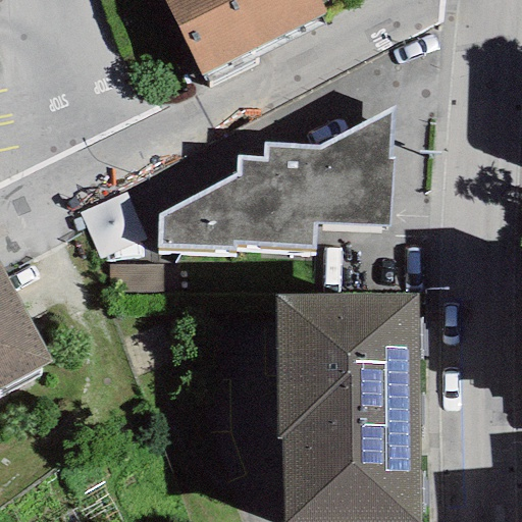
[(164,0),(200,74),(326,14),(319,0),(164,0)]
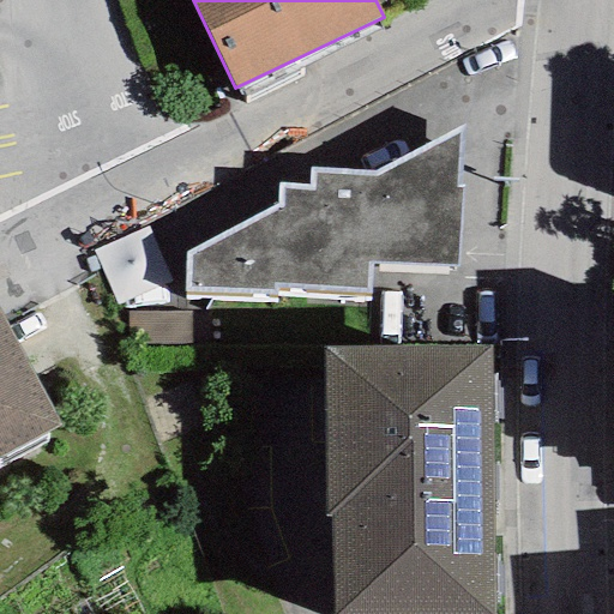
[(462,128),(377,169),(308,169),(306,184),(280,184),(277,209),(185,254),(182,294),(275,298),(276,288),(366,293),(366,263),(459,268),(463,187),(457,186),(462,128)]
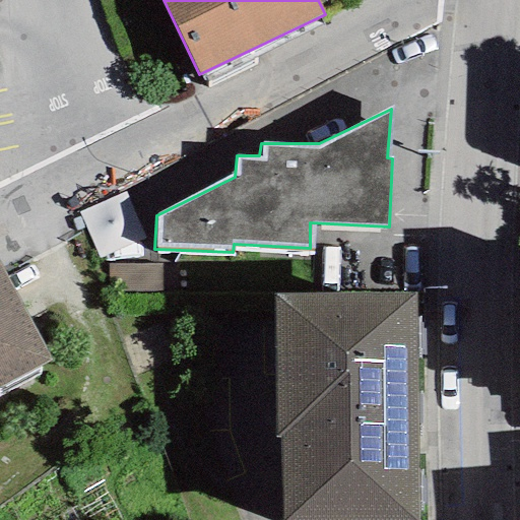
[(86,201),(101,251),(147,239),(133,188),(86,201)]
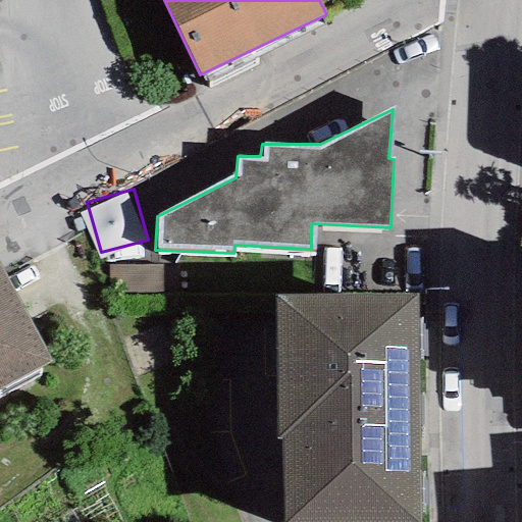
[(0,388),(52,361),(0,265),(0,388)]
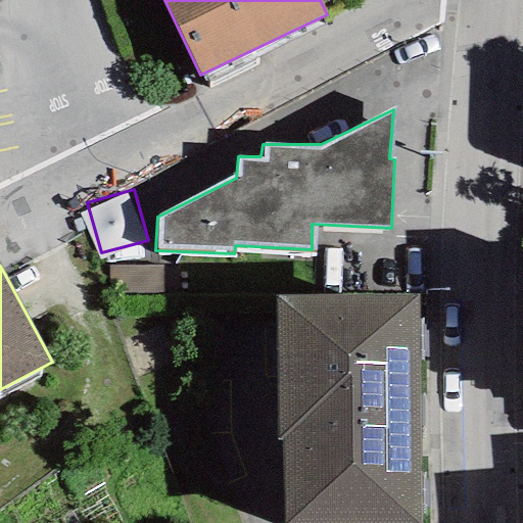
[(421,522),(419,293),(275,295),(277,440),(283,440),(283,522),(421,522)]
